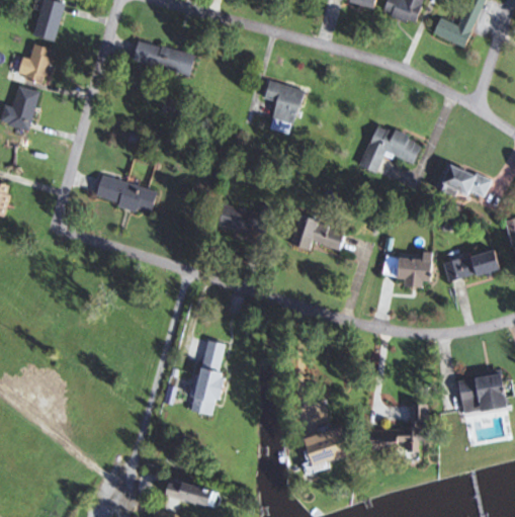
[(43,0),(32,34),(54,41),(65,4),(52,0),(43,0)]
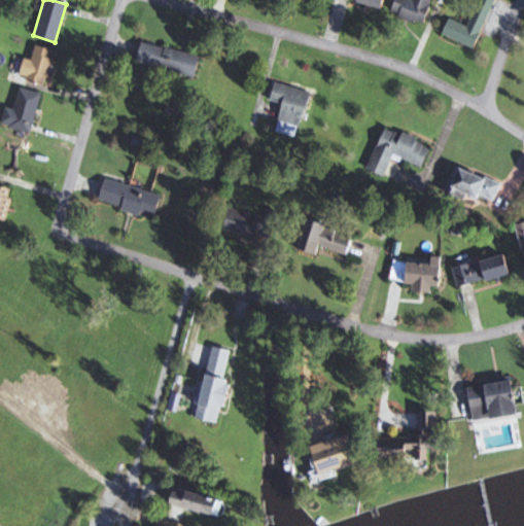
[(393,0),(390,14),(424,23),(429,0),(393,0)]
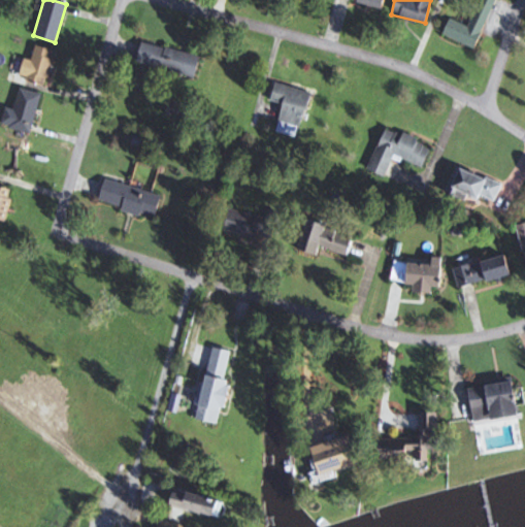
[(478,0),(468,25),(448,18),(441,35),(474,48),(493,0),(478,0)]
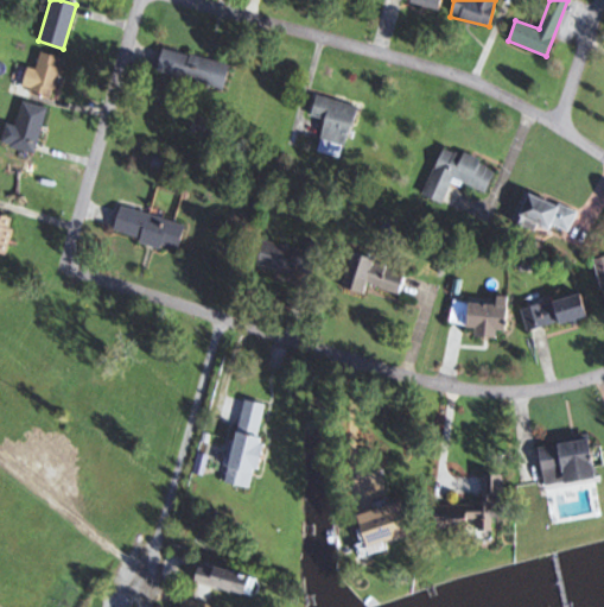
[(223,88),(229,63),(161,48),(157,73),(223,88)]
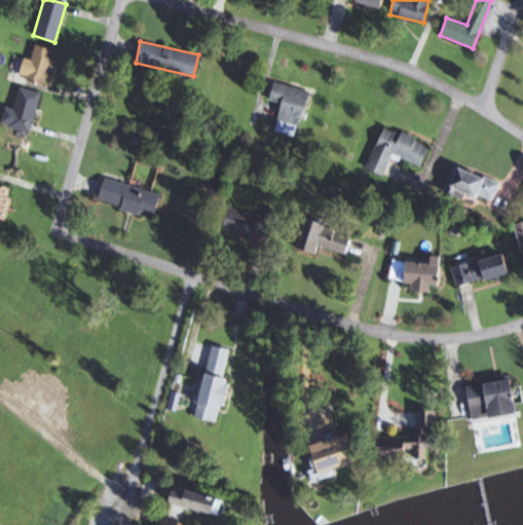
[(51,48),(33,45),(31,60),(22,59),(19,79),(46,83),(51,48)]
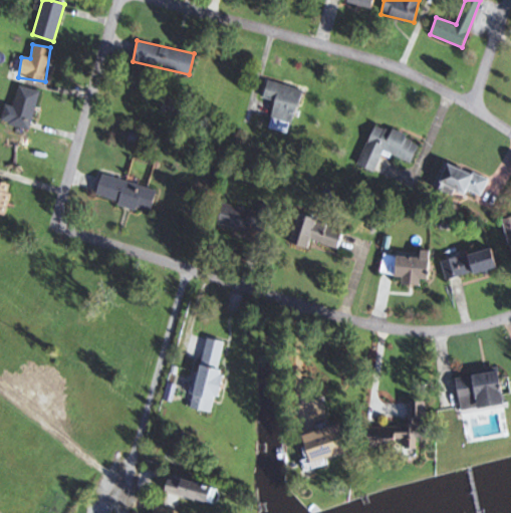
[(267,127),(289,134),(301,89),(267,79),(262,97),(274,100),(267,127)]
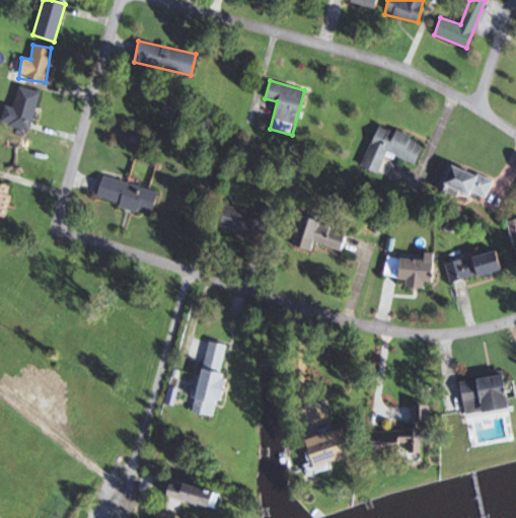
[(29,131),(40,91),(18,86),(12,107),(4,105),(0,120),(0,123),(29,131)]
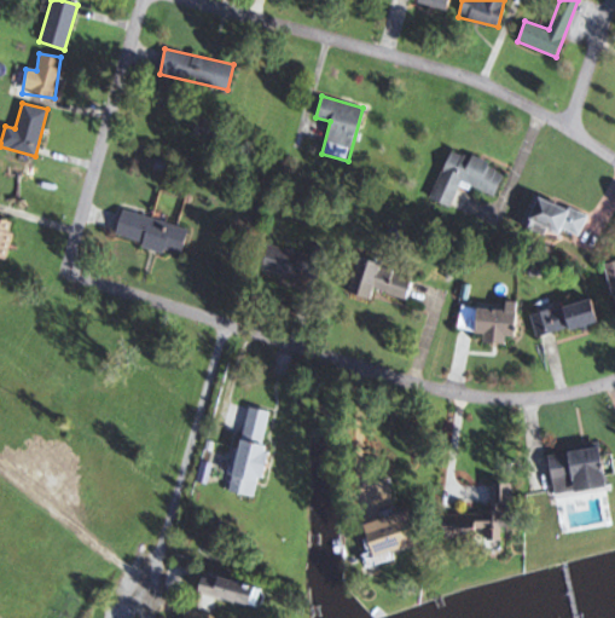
[(450,207),(459,182),(495,195),(504,171),(448,149),(429,200),(450,207)]
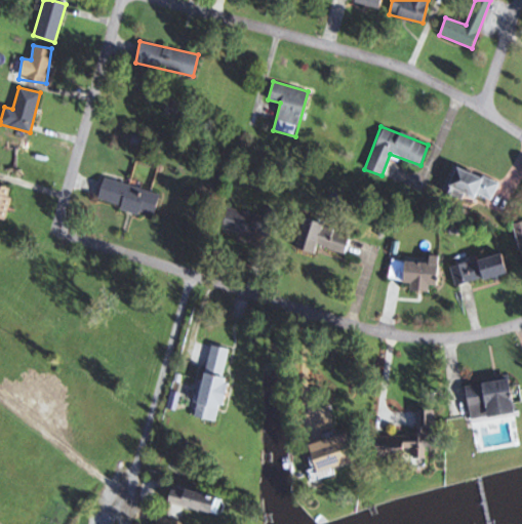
[(488,206),(497,183),(451,165),(442,189),(488,206)]
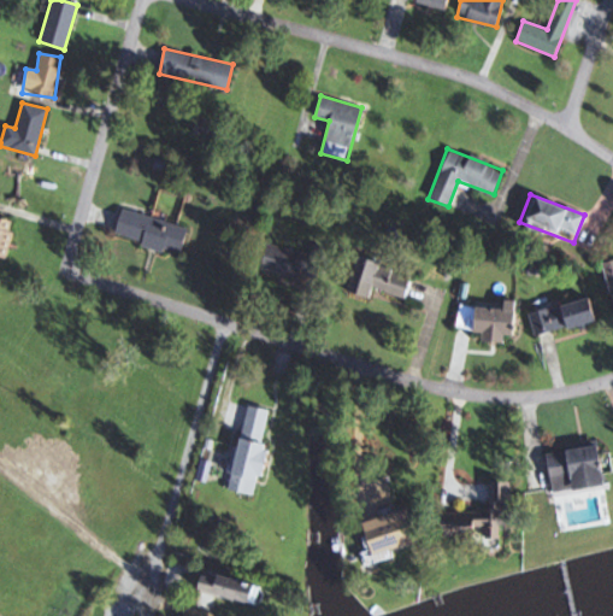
[(187,228),(121,209),(113,236),(180,254),(187,228)]
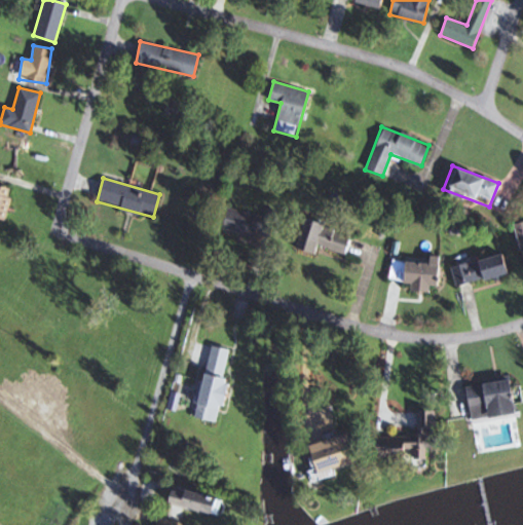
[(221,229),(268,241),(276,211),(266,209),(264,217),(227,208),(221,229)]
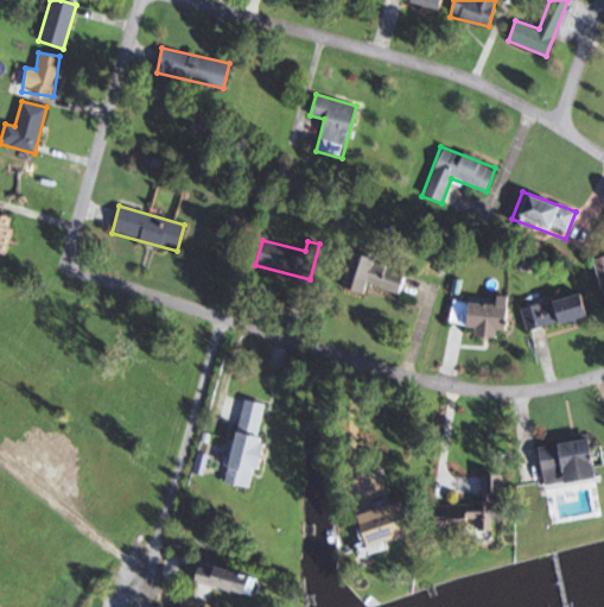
[(399,293),(406,270),(350,254),(339,286),(364,293),(367,284),(399,293)]
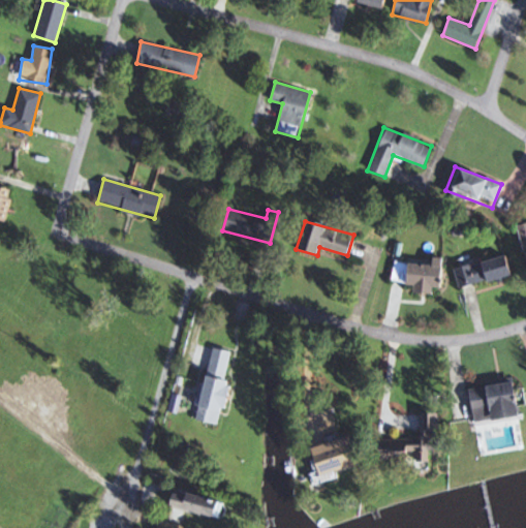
[(525,264),(525,222),(517,224),(525,265),(525,264)]
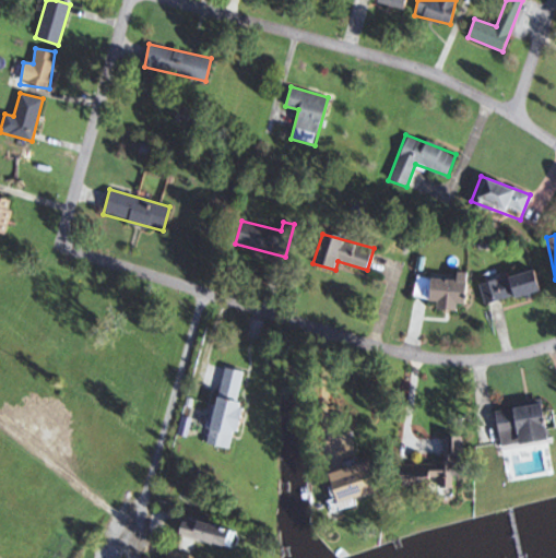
[(483,304),(540,293),(534,271),(478,283),(483,304)]
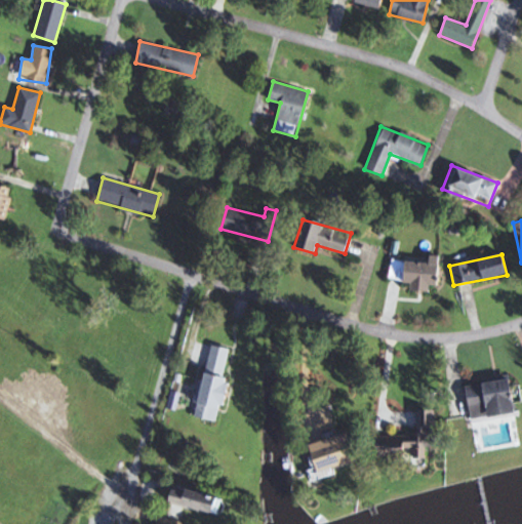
[(438,255),(429,255),(428,263),(390,259),(388,280),(410,281),(410,288),(436,290),(438,255)]
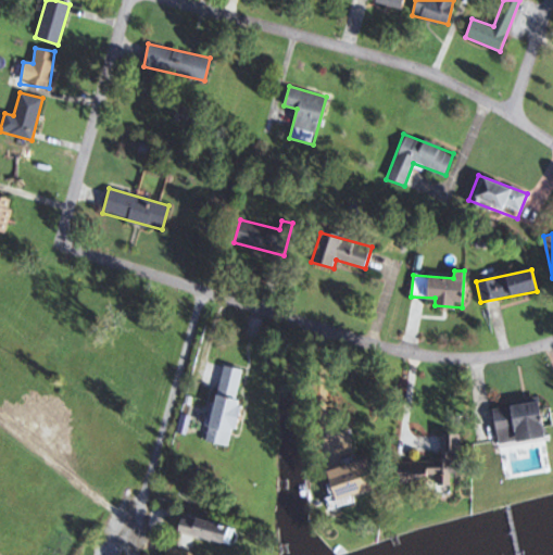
[(244,370),(221,365),(204,442),(229,446),(244,370)]
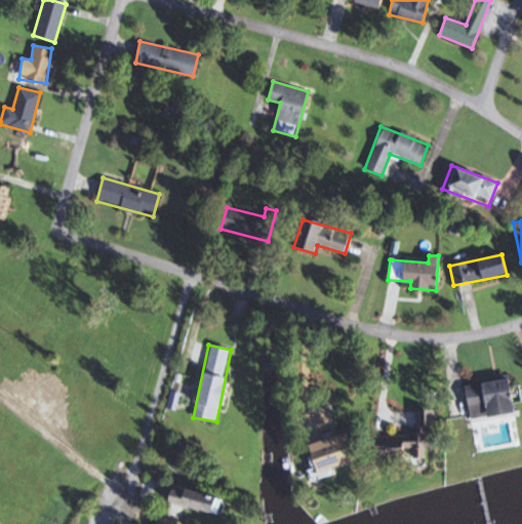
[(510,379),(465,385),(469,419),(514,414),(510,379)]
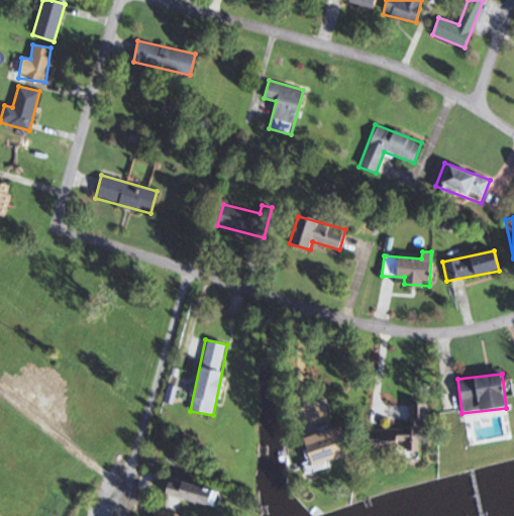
[(428,404),(408,404),(408,428),(367,428),(367,451),(398,450),(398,440),(428,440),(428,404)]
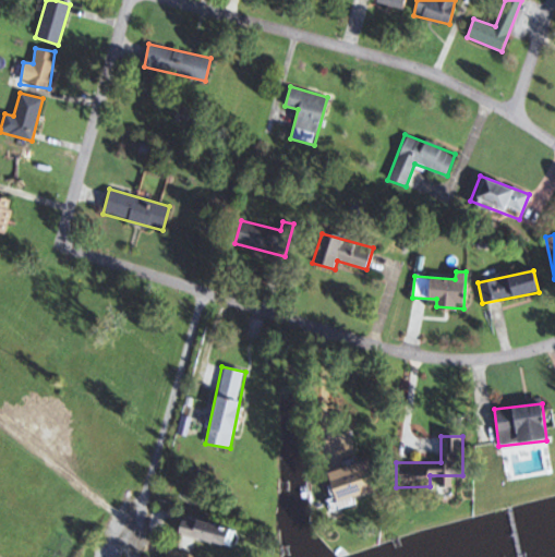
[(336,500),(377,491),(371,460),(328,471),(336,500)]
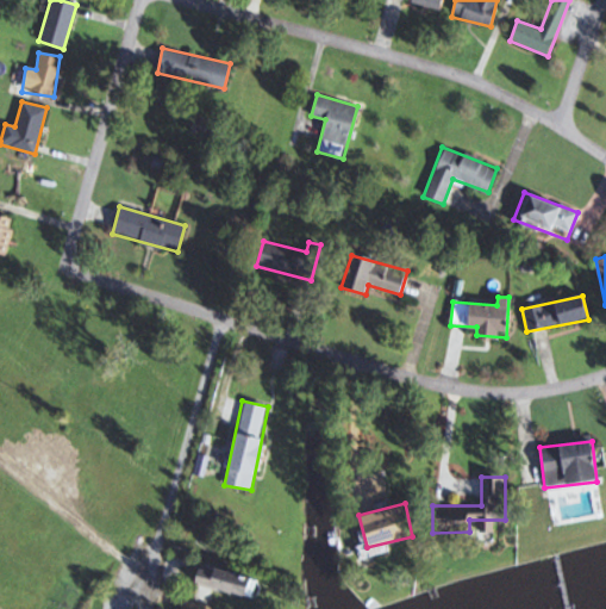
[(252,598),(256,579),(200,567),(193,601),(206,603),(208,589),(252,598)]
